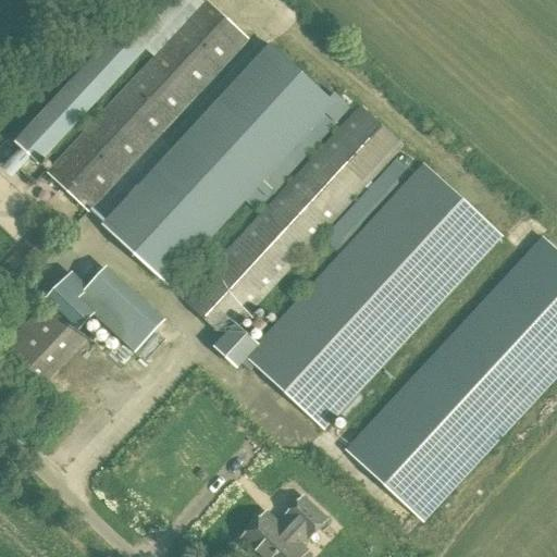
[(39,166),(195,0),(194,0),(147,0),(14,143),(39,166)]
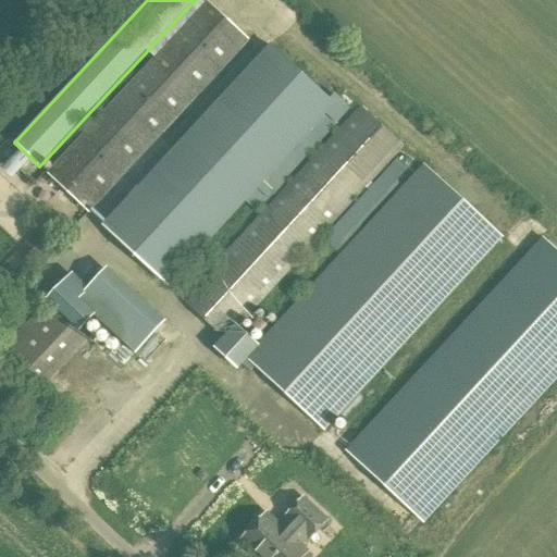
[(88,211),(248,39),(209,2),(49,175),(88,211)]
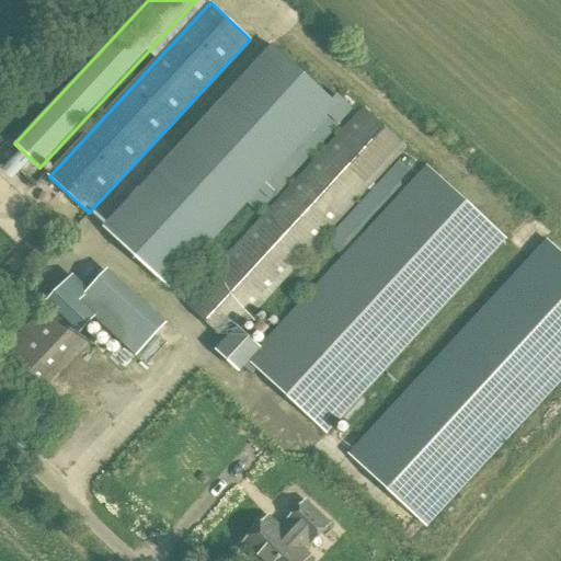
[(332,100),(272,44),(102,228),(170,290),(248,204),(259,214),(354,111),(352,101),(340,91),(332,100)]
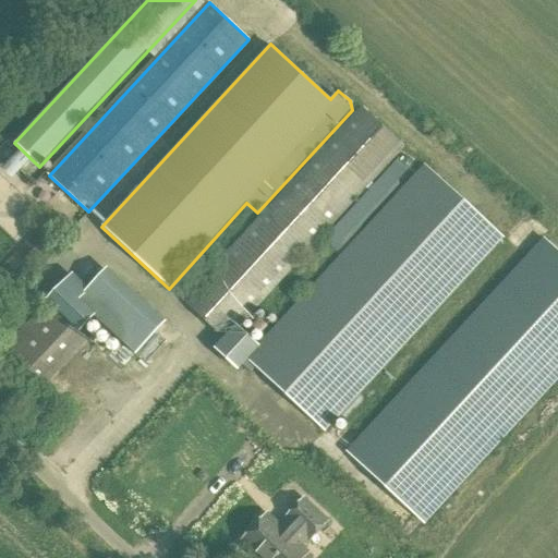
[(258,347),(239,328),(404,148),(362,109),(184,301),(225,339),(215,349),(238,370),(247,360),(326,432),(502,239),(423,165),(258,347)]
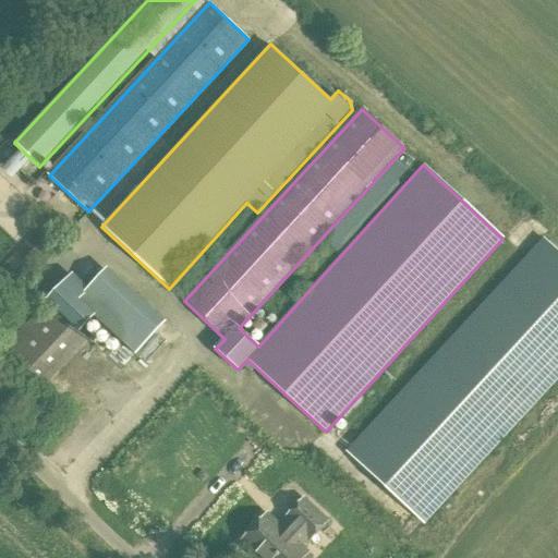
[(557,379),(557,253),(544,240),(348,452),(425,523),(557,379)]
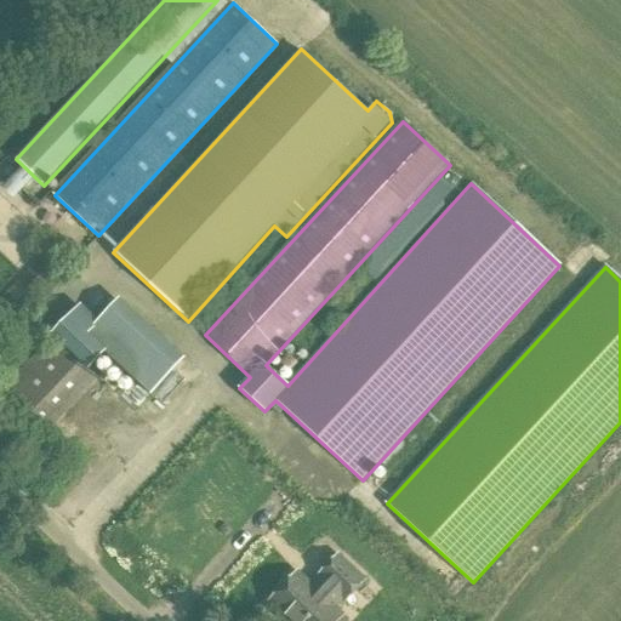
[(3,394),(45,434),(98,377),(87,368),(101,353),(147,396),(181,359),(117,298),(95,322),(77,306),(47,337),(51,341),(3,394)]
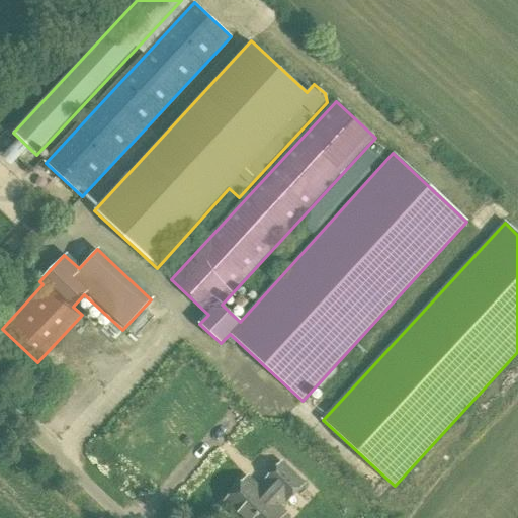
[(188,448),(193,442),(187,436),(182,442),(188,448)]
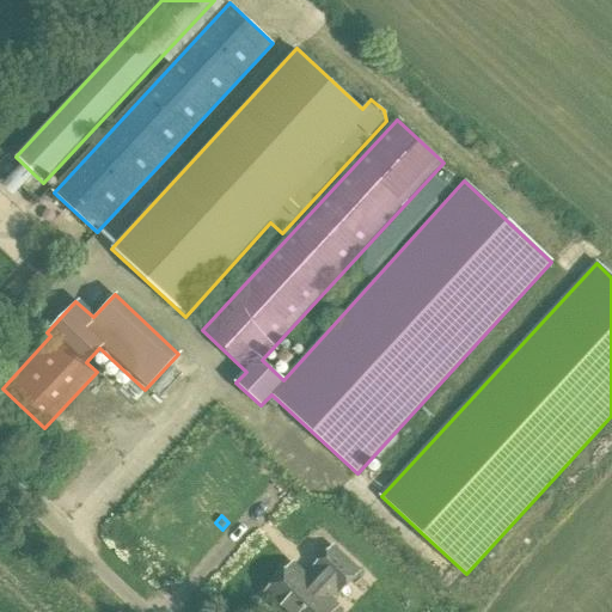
[(275,611),(334,611),(338,607),(330,599),(336,593),(338,595),(360,571),(332,546),(305,575),(292,563),(261,597),(268,604),(267,604),(275,611)]
